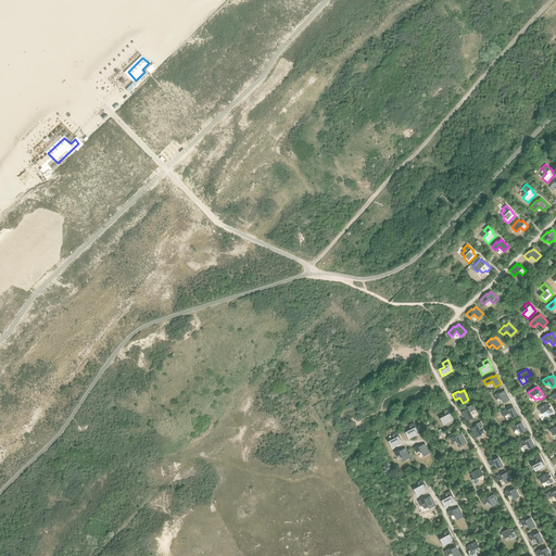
[(509,400),(505,391),(501,393),(501,391),(493,395),(496,400),(501,397),(504,403),(509,400)]
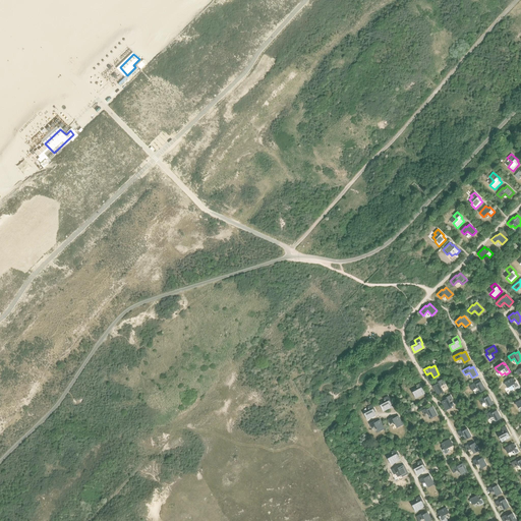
[(512,378),(505,383),(507,388),(509,387),(511,391),(514,389),(515,391),(520,388),(519,386),(515,380),(513,380),(512,378)]
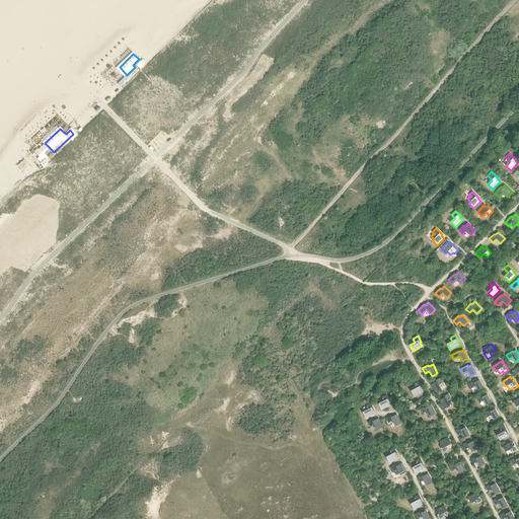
[(435,382),(431,384),(436,393),(441,390),(439,385),(443,383),(444,382),(442,377),(440,378),(434,381),(435,382)]
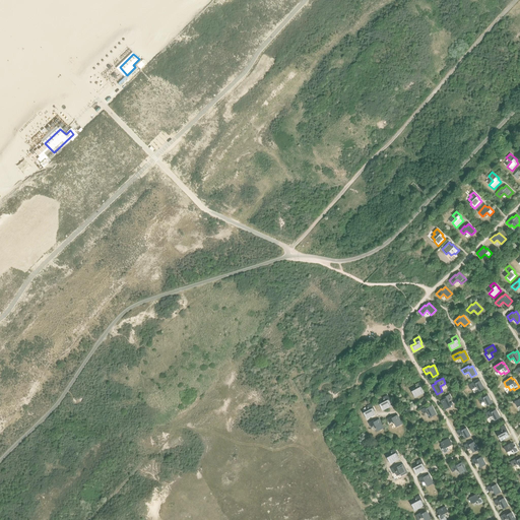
[(470,384),(468,385),(471,390),(473,389),(477,386),(479,391),(484,388),(480,381),(478,382),(477,380),(470,384)]
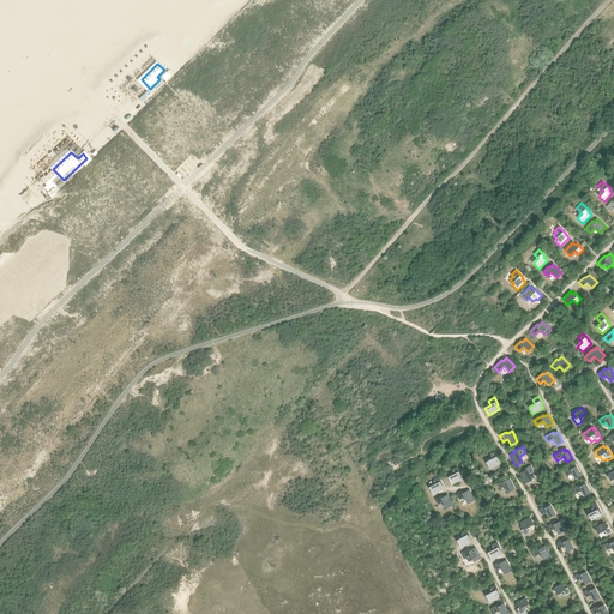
[(500,464),(498,459),(499,459),(495,451),(491,455),(493,459),(486,463),(489,469),(500,464)]
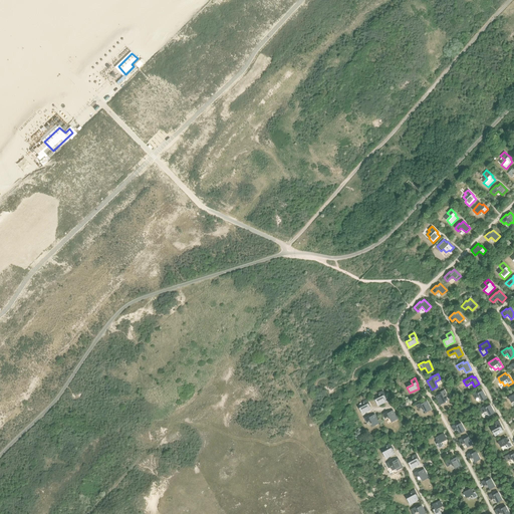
[(446,402),(443,397),(447,395),(444,390),(438,394),(439,395),(435,397),(440,405),(446,402)]
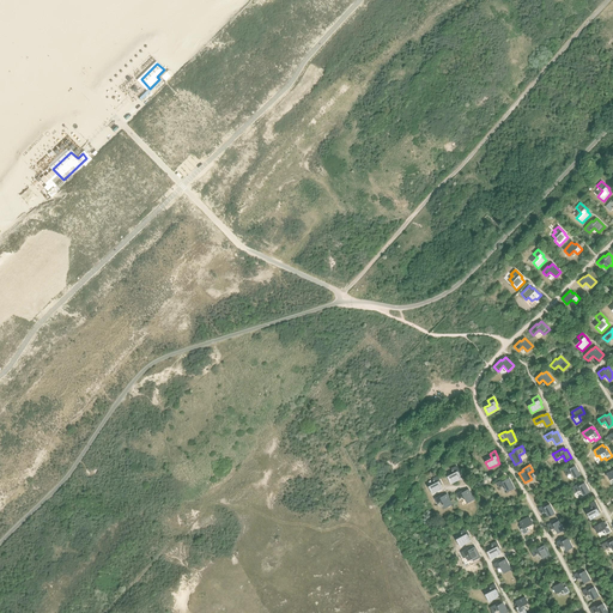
[(461,479),(459,474),(460,473),(456,466),(451,469),(454,474),(448,477),(450,484),(461,479)]
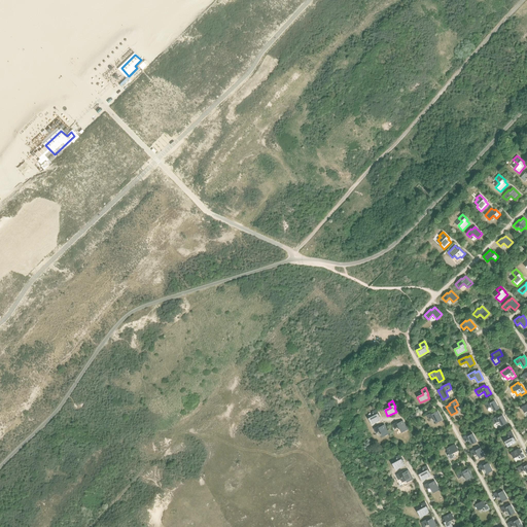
[(499,409),(494,400),(492,401),(492,400),(485,403),(487,409),(491,407),(494,411),(499,409)]
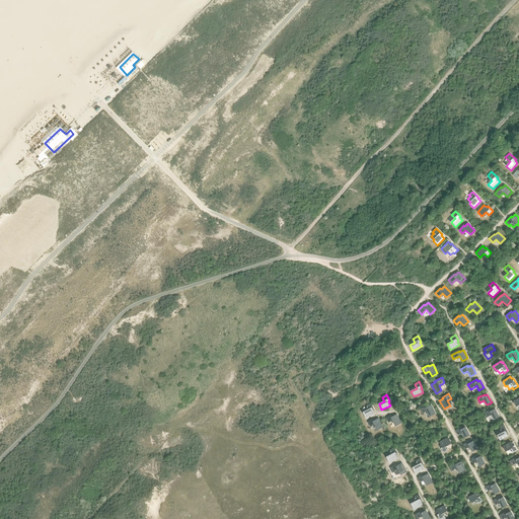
[(374,414),(373,410),(374,410),(371,403),(366,405),(368,410),(363,413),(366,418),(374,414)]
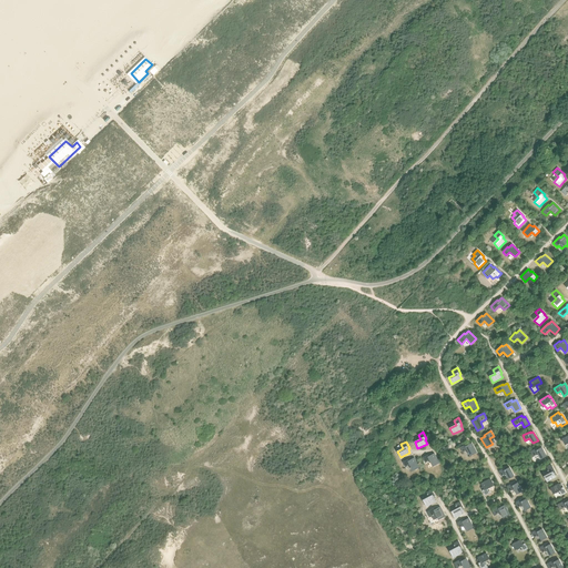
[(477,453),(472,443),(467,445),(467,444),(460,447),(463,453),(467,450),(470,456),(477,453)]
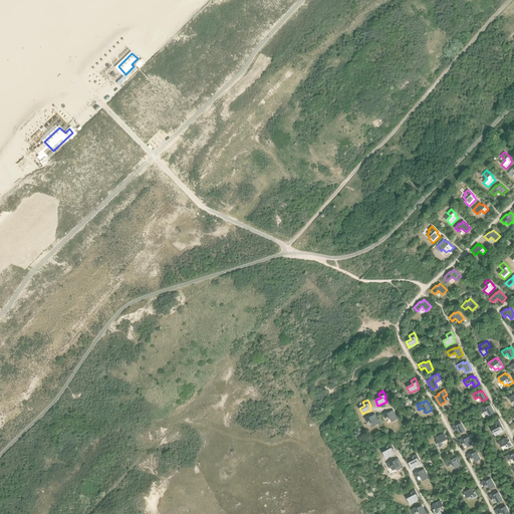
[(481,409),(479,410),(481,414),(483,413),(487,411),(490,415),(494,413),(490,405),(488,406),(487,405),(481,409)]
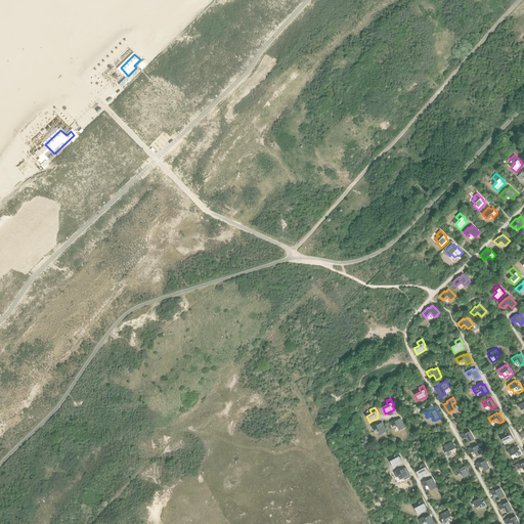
[(405,427),(400,419),(397,420),(396,419),(390,422),(392,427),(396,425),(399,430),(405,427)]
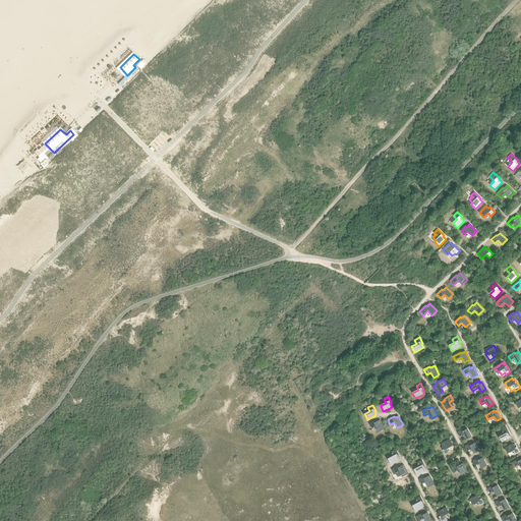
[(385,428),(380,420),(377,421),(375,420),(369,423),(371,428),(375,426),(379,431),(385,428)]
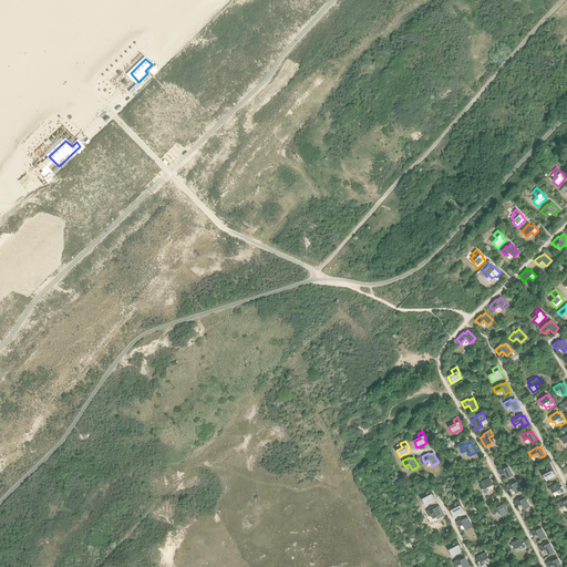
[(548,473),(543,475),(546,481),(555,476),(554,474),(555,473),(549,464),(545,466),(548,473)]
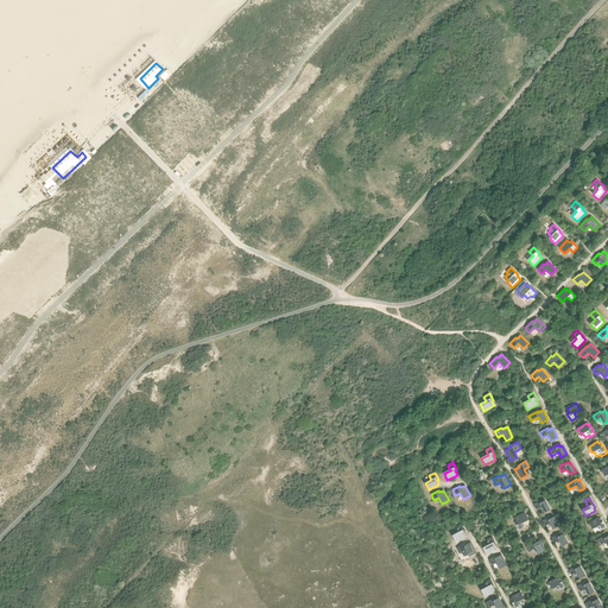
[(550,510),(545,500),(543,501),(542,500),(533,505),(537,510),(542,507),(544,512),(550,510)]
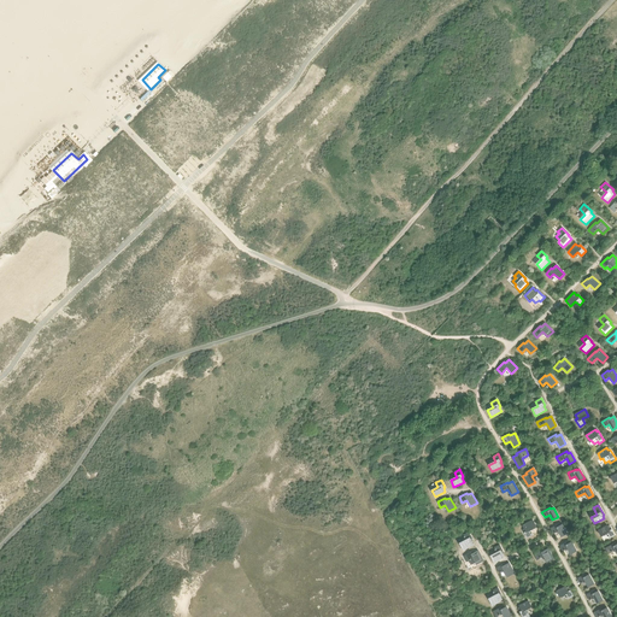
[(530,530),(536,527),(533,519),(522,526),(524,530),(523,530),(527,538),(533,535),(530,530)]
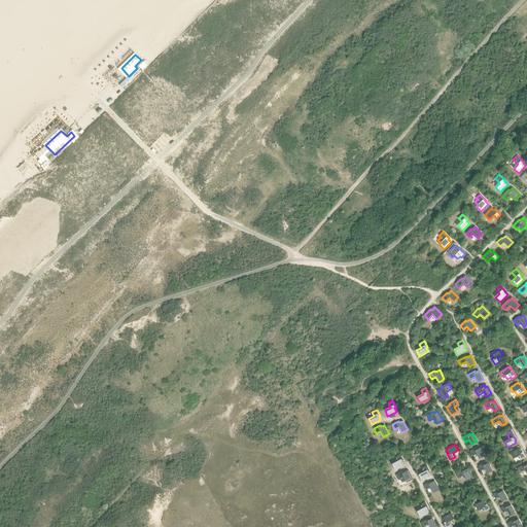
[(484,456),(480,448),(478,449),(478,448),(470,451),(472,456),(477,454),(480,458),(484,456)]
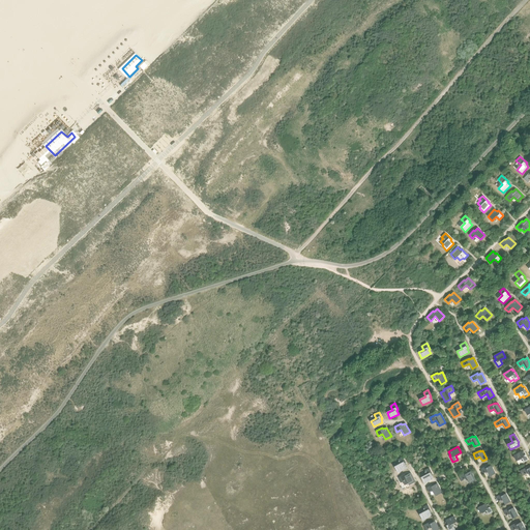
[(528,460),(524,452),(523,453),(522,451),(513,455),(517,461),(521,458),(523,462),(528,460)]
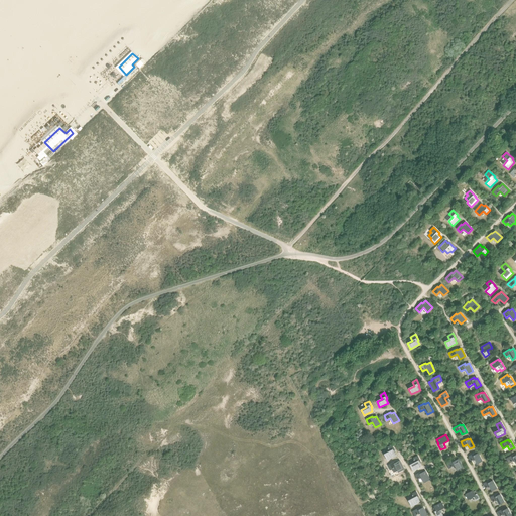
[(396,456),(394,452),(395,452),(392,445),(387,447),(389,452),(384,455),(387,461),(396,456)]
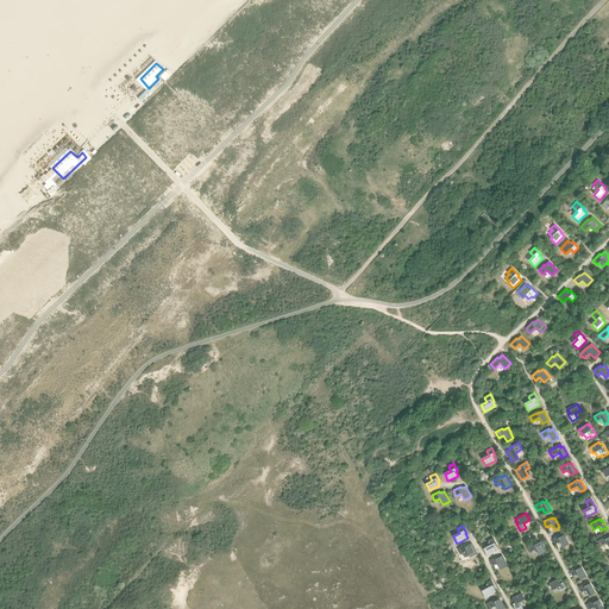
[(569,544),(564,535),(562,537),(560,534),(553,539),(556,544),(560,541),(564,547),(569,544)]
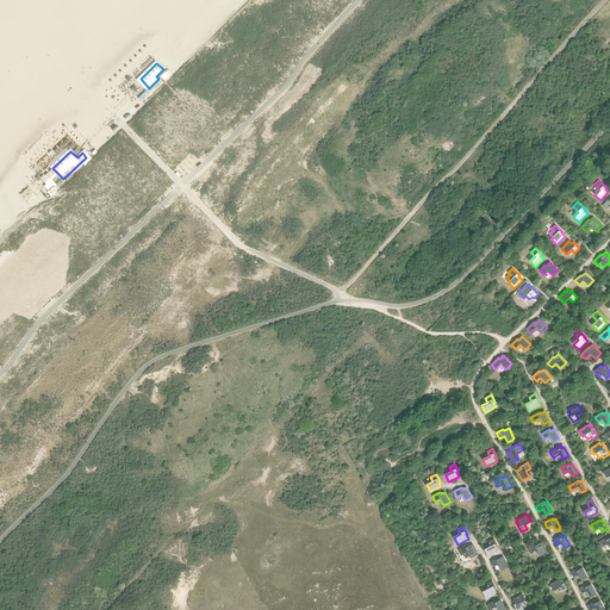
[(601,541),(598,542),(602,548),(603,547),(608,543),(609,547),(609,537),(609,539),(609,536),(601,541)]
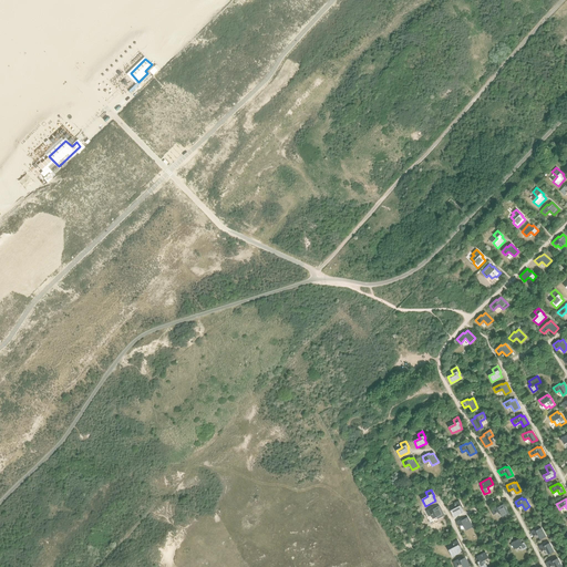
[(463,513),(461,508),(463,507),(459,501),(454,504),(456,508),(451,511),(454,517),(463,513)]
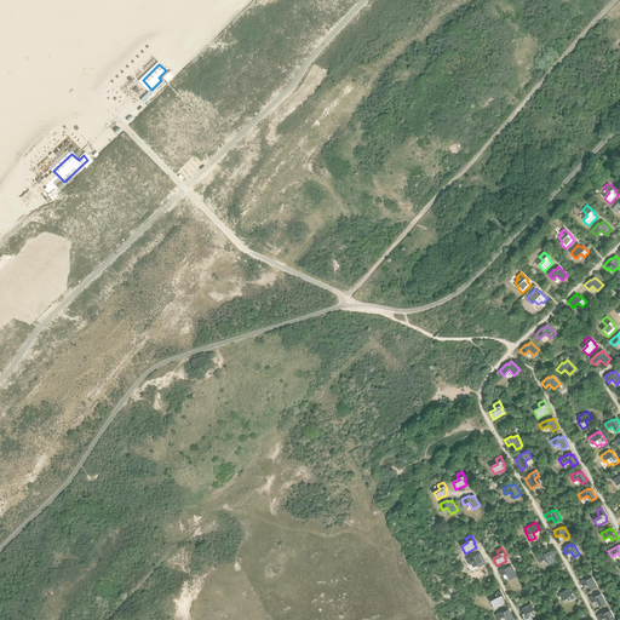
[(538,556),(537,557),(539,563),(546,560),(550,566),(556,562),(551,551),(546,554),(546,552),(538,556)]
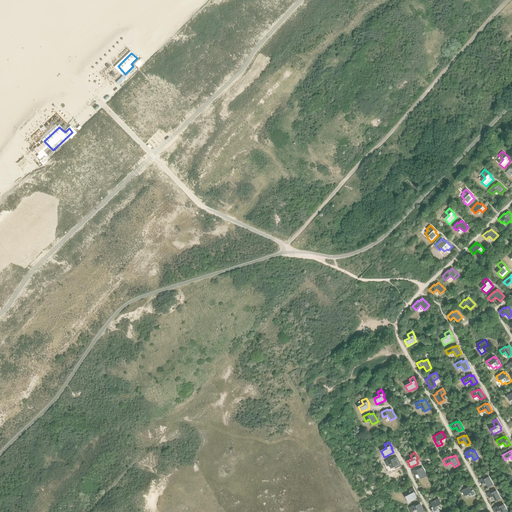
[(392,457),(385,461),(387,466),(393,463),(395,468),(401,465),(397,457),(393,459),(392,457)]
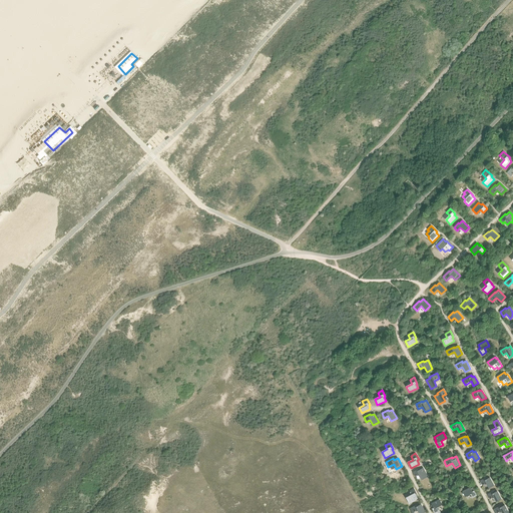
[(428,477),(423,468),(420,470),(419,469),(413,472),(415,477),(419,475),(422,480),(428,477)]
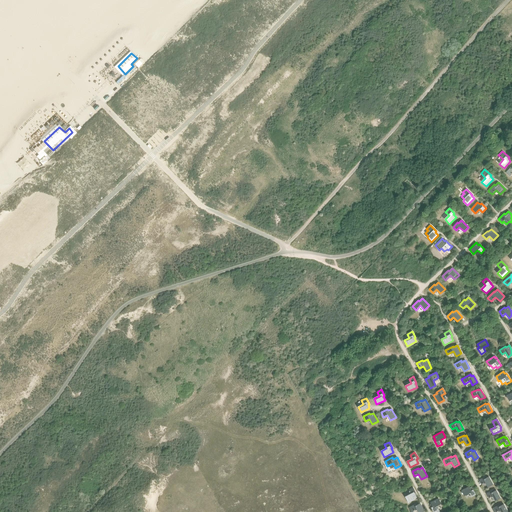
[(493,484),(489,477),(487,478),(486,476),(479,480),(482,485),(486,482),(488,487),(493,484)]
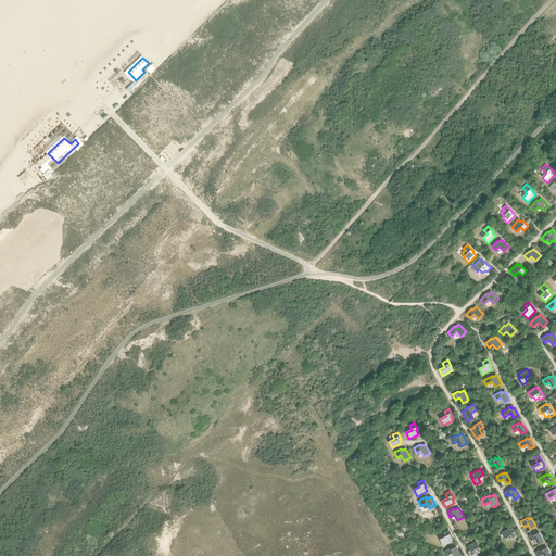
[(516,538),(513,530),(510,530),(509,528),(502,532),(504,538),(509,535),(512,540),(516,538)]
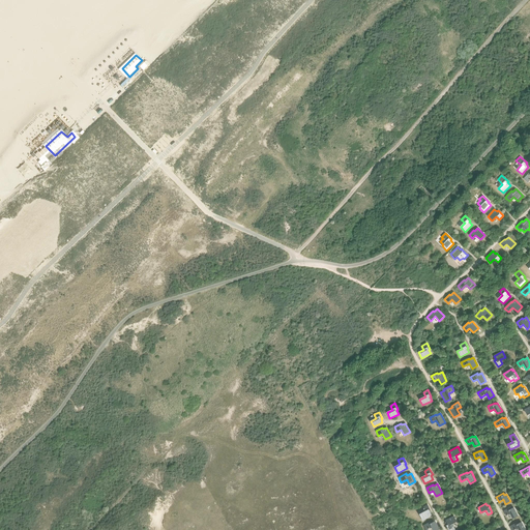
[(432,516),(430,511),(431,511),(428,505),(422,507),(424,511),(419,514),(422,521),(432,516)]
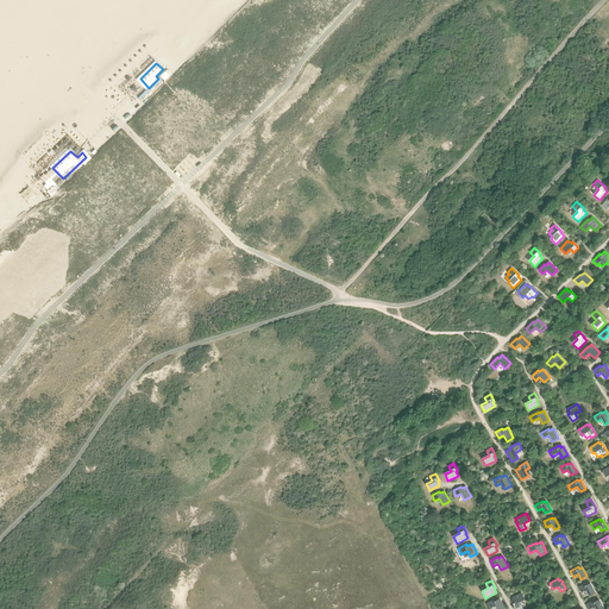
[(578,588),(577,588),(579,594),(582,592),(586,590),(589,595),(595,592),(590,583),(588,584),(586,583),(578,588)]
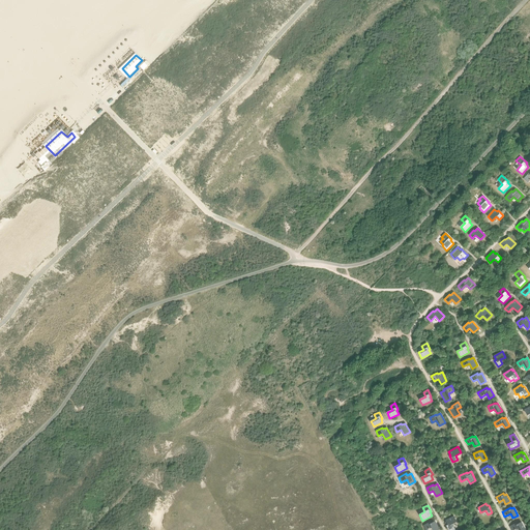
[(447,523),(445,523),(448,529),(453,529),(454,529),(454,528),(451,524),(457,521),(453,516),(446,521),(447,523)]
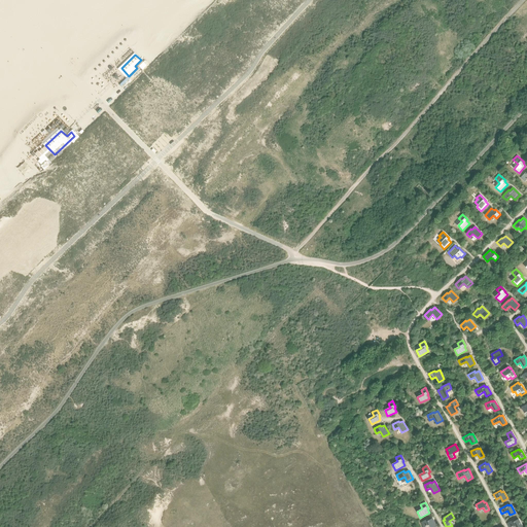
[(422,522),(421,522),(423,526),(425,526),(429,524),(430,526),(434,526),(436,526),(432,518),(430,519),(429,518),(422,522)]
